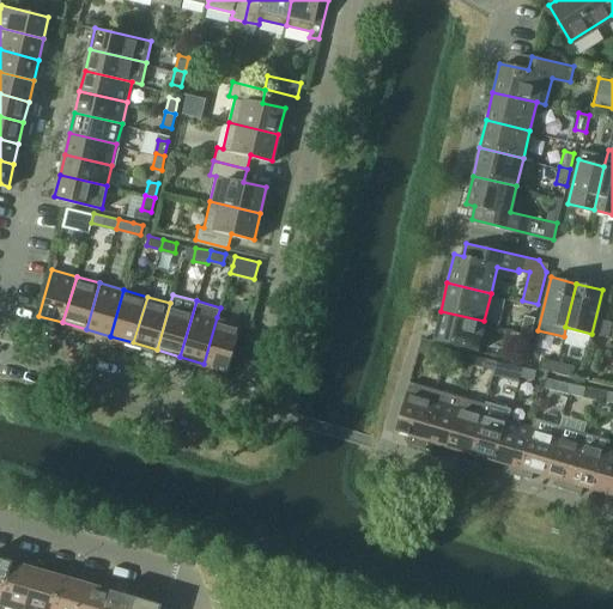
[(484,321),(441,311),(434,339),(478,349),(484,321)]
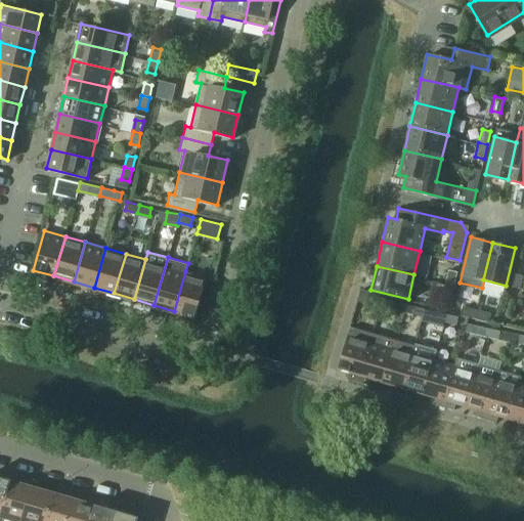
[(448,268),(445,283),(454,285),(457,270),(448,268)]
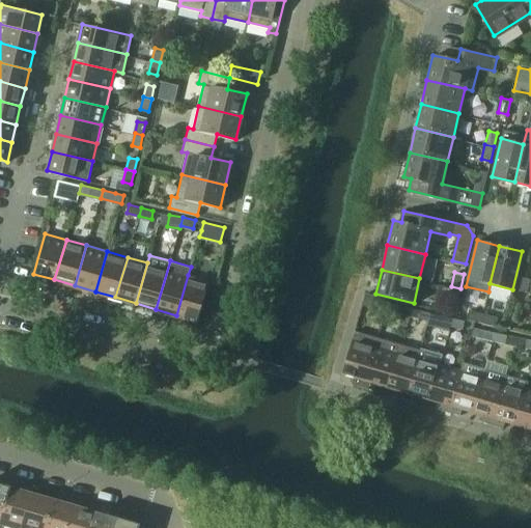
[(188,275),(176,315),(197,321),(208,280),(188,275)]
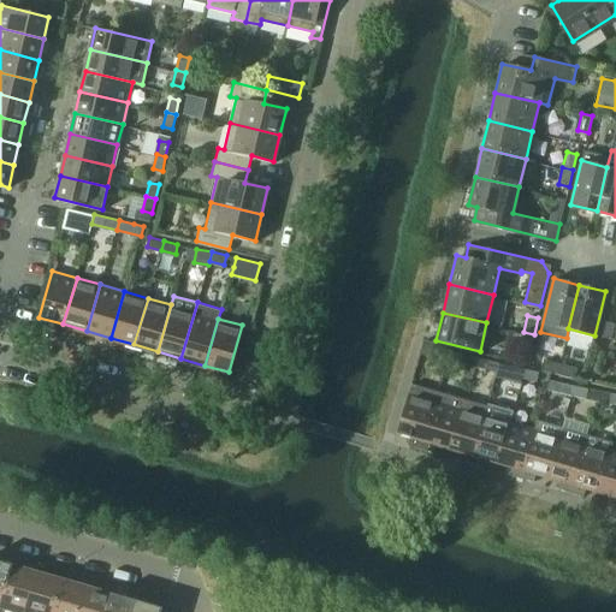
[(605,320),(602,336),(611,338),(615,322),(605,320)]
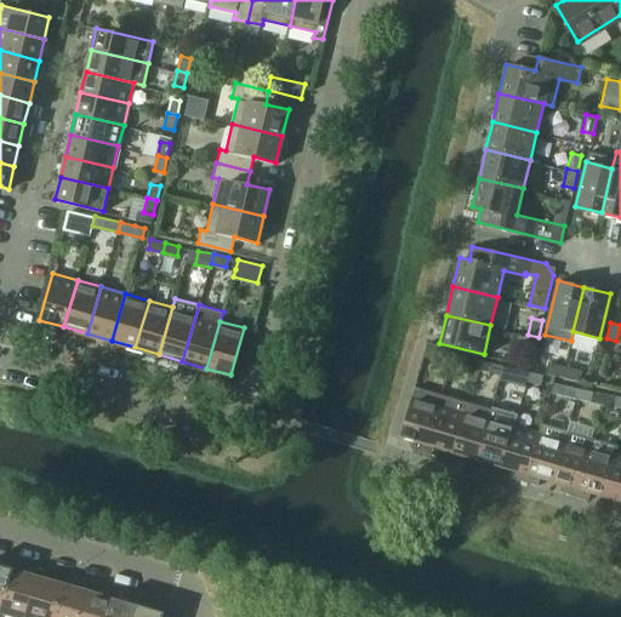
[(539,337),(528,335),(524,350),(534,354),(539,337)]
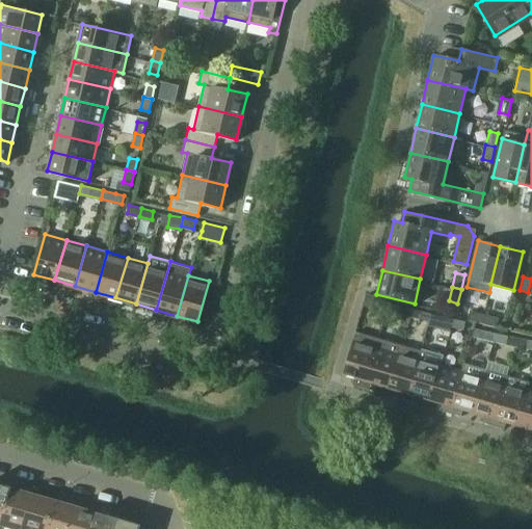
[(364,300),(376,303),(378,295),(366,292),(364,300)]
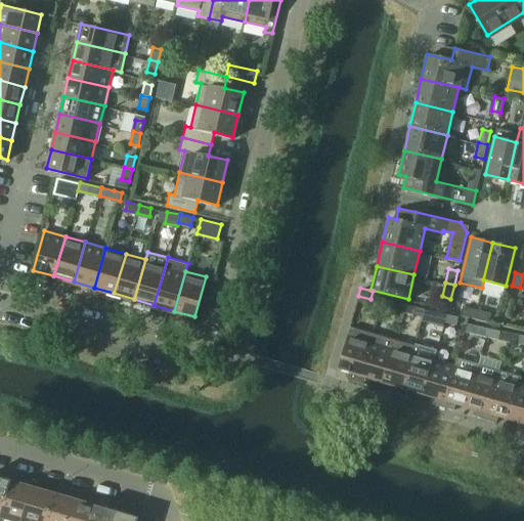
[(390,308),(401,310),(403,303),(392,300),(390,308)]
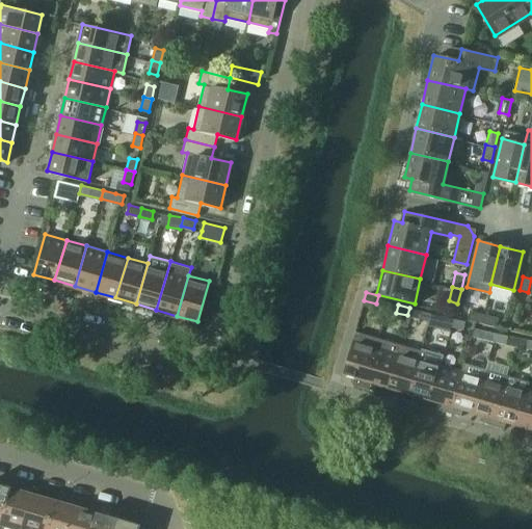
[(409,308),(407,315),(420,318),(422,310),(409,308)]
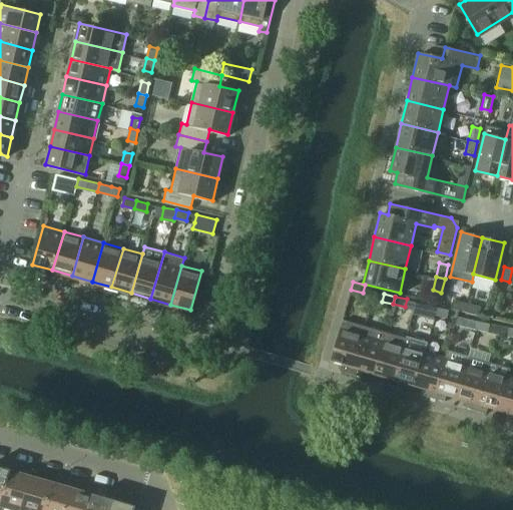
[(451,308),(465,311),(467,302),(453,299),(451,308)]
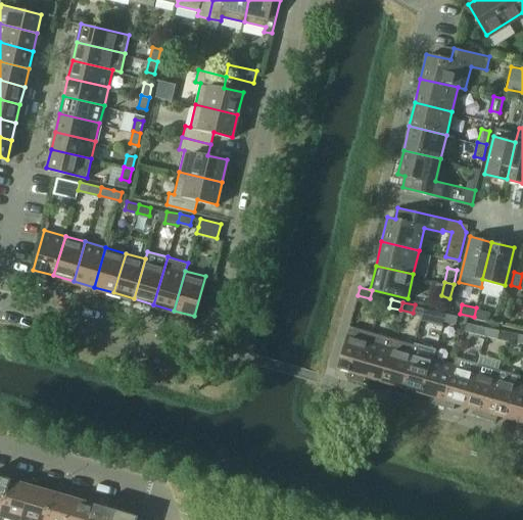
[(476,308),(474,317),(488,320),(490,312),(476,308)]
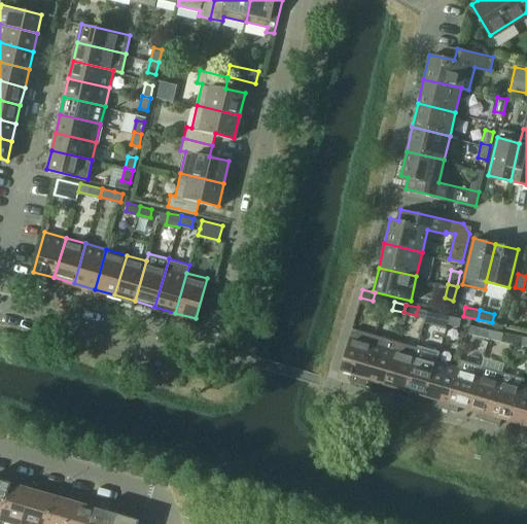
[(435,320),(447,322),(449,315),(437,312),(435,320)]
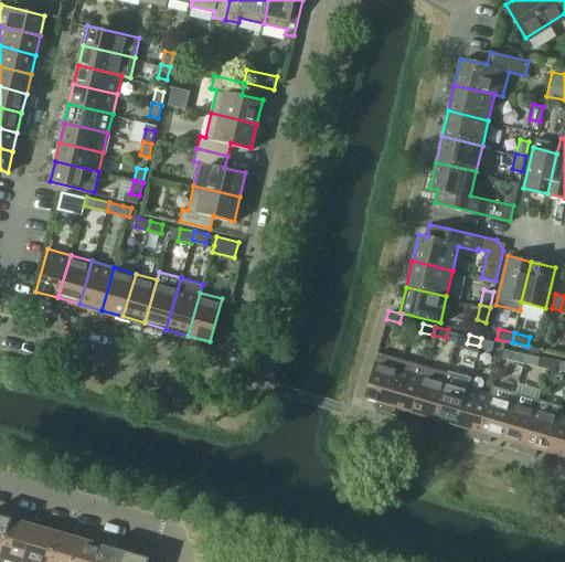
[(481,338),(479,346),(492,349),(494,340),(481,338)]
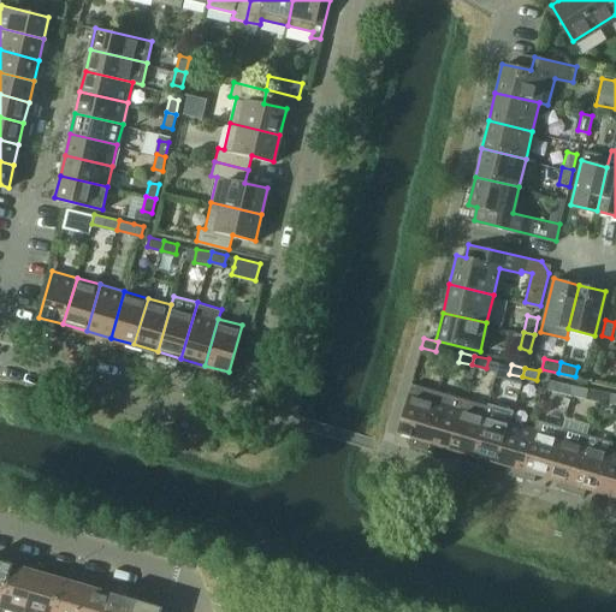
[(549,378),(546,387),(572,393),(574,384),(549,378)]
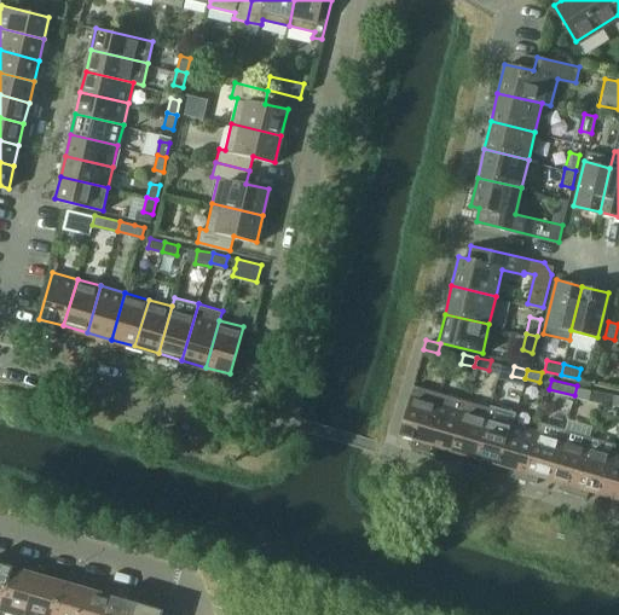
[(439,392),(414,384),(399,435),(412,439),(410,446),(423,450),(439,392)]
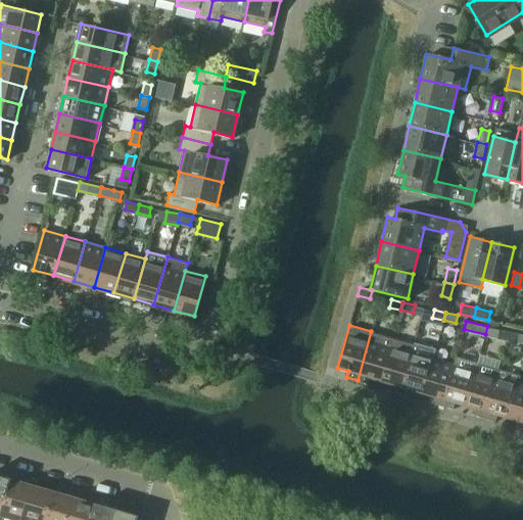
[(487,326),(485,334),(497,337),(500,329),(487,326)]
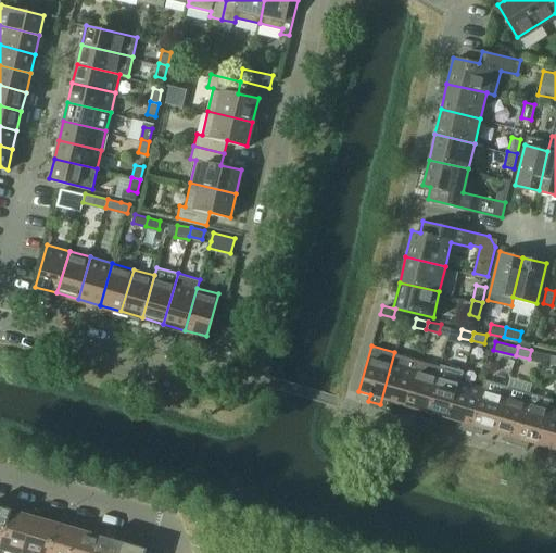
[(417,359),(394,352),(380,404),(392,407),(393,401),(404,404),(417,359)]
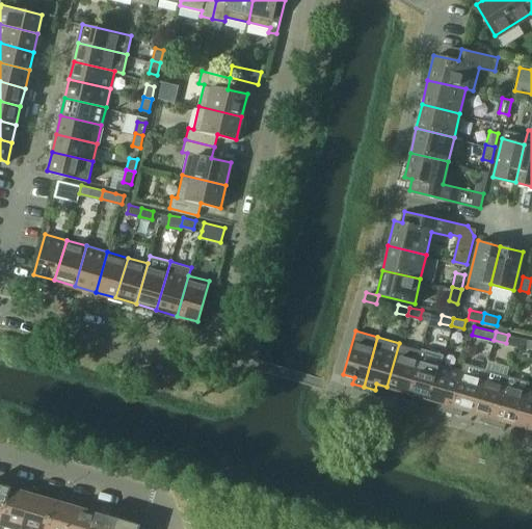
[(399,343),(387,387),(397,390),(396,396),(406,399),(421,349),(399,343)]
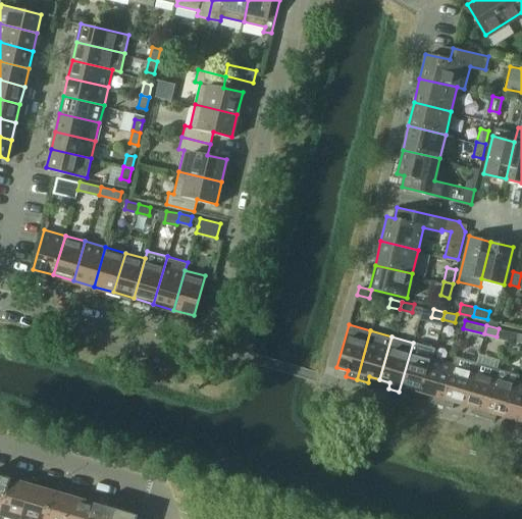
[(413,343),(399,392),(410,395),(412,388),(422,392),(432,357),(434,348),(413,341),(413,343)]
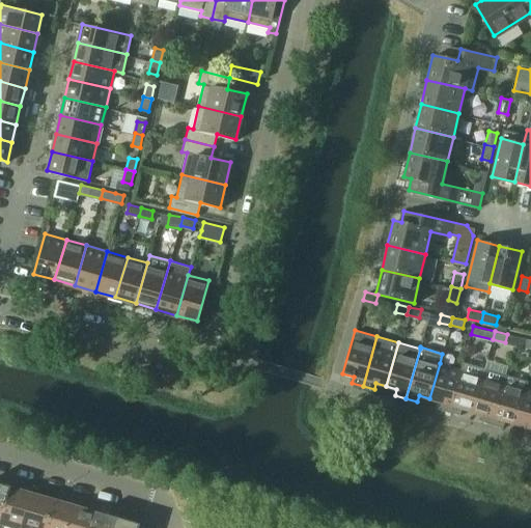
[(464,361),(460,369),(449,411),(460,414),(462,409),(472,411),(484,367),(464,361)]
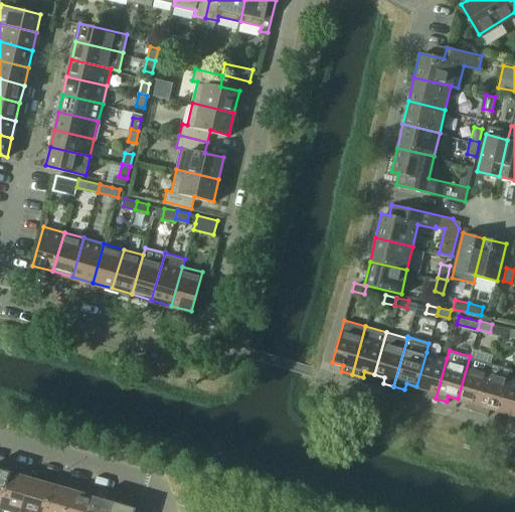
[(424,395),(436,398),(447,358),(426,352),(416,386),(426,389),(424,395)]
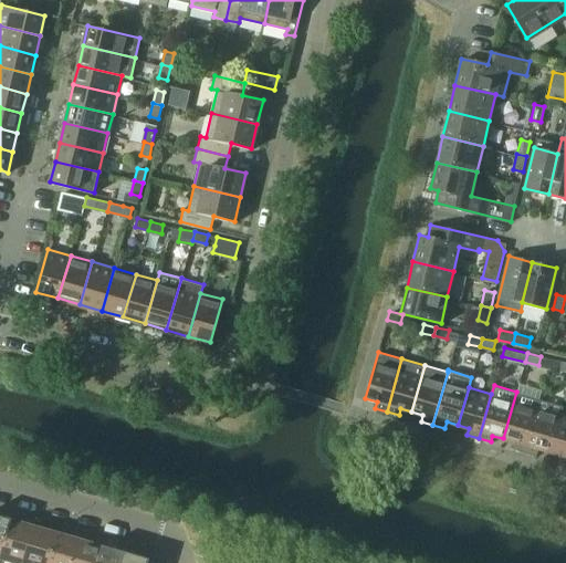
[(540,398),(516,392),(503,438),(514,441),(512,448),(524,451),(540,398)]
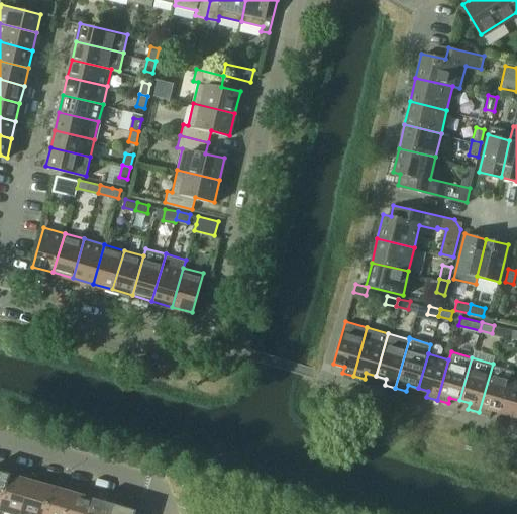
[(514,370),(493,364),(479,412),(490,415),(492,410),(502,412),(512,378),(514,370)]
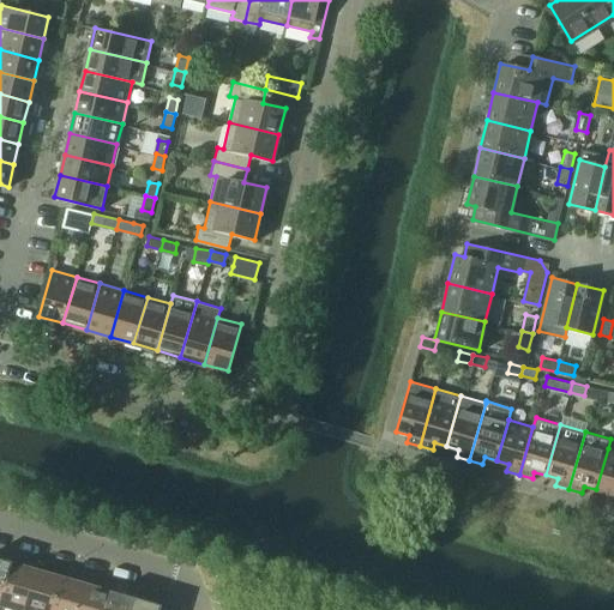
[(606,500),(613,502),(613,450),(608,448),(596,489),(608,493),(606,500)]
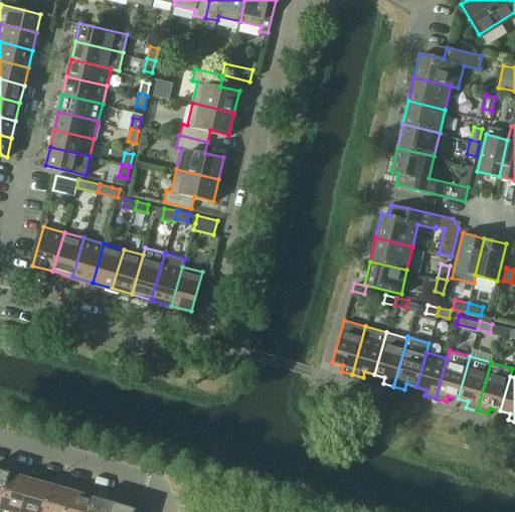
[(0,503),(9,472),(0,469),(0,503)]
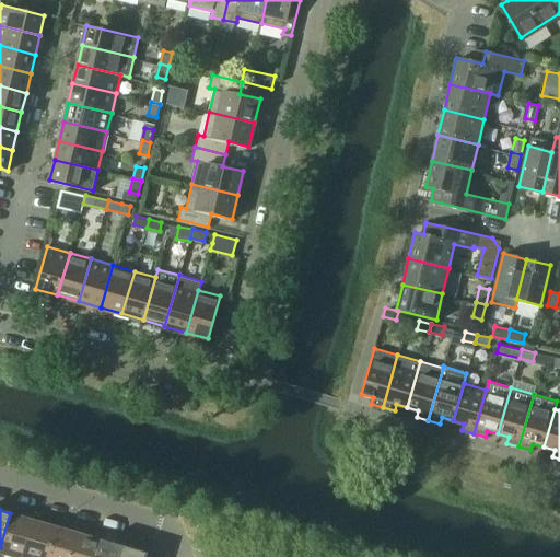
[(0,547),(0,552),(19,556),(21,556),(33,520),(10,513),(0,547)]
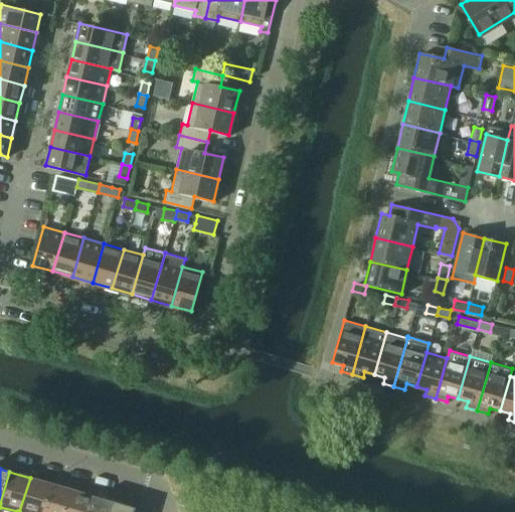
[(19,511),(42,511),(51,484),(30,478),(19,511)]
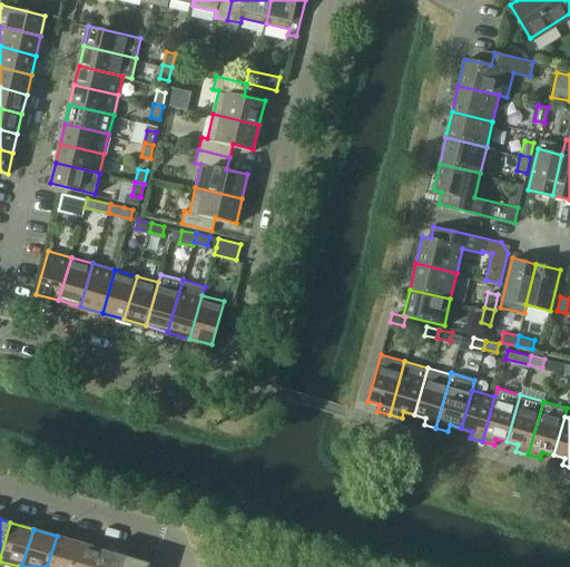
[(47,566),(71,566),(79,543),(57,536),(47,566)]
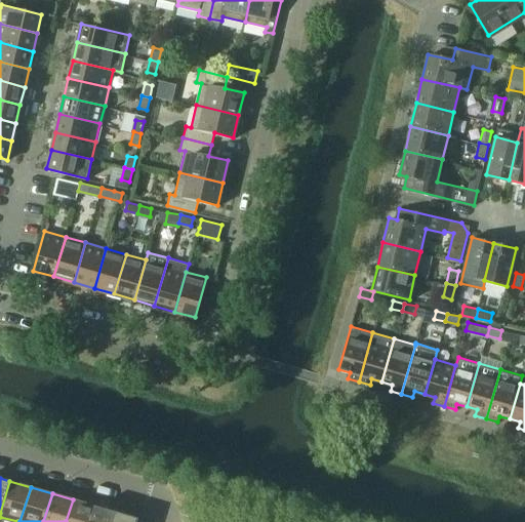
[(89,521),(94,506),(73,499),(66,521),(89,521)]
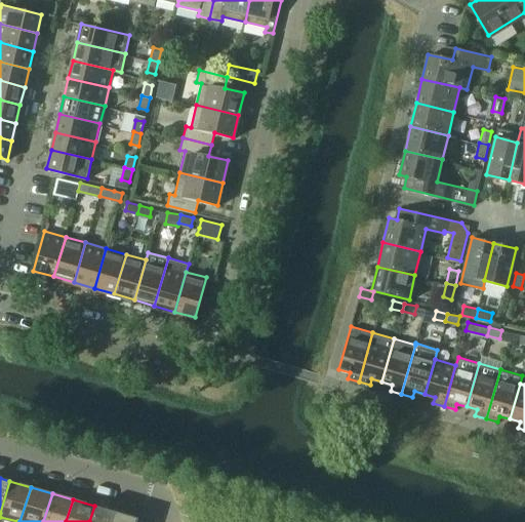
[(94,506),(89,521),(112,521),(116,512),(94,506)]
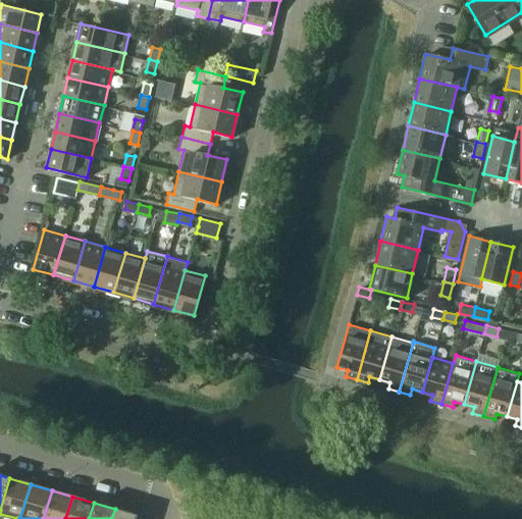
[(136,518),(138,515),(115,509),(111,518),(136,518)]
